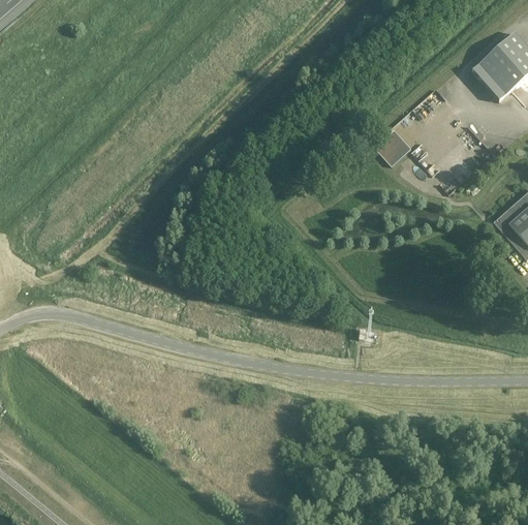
[(499,99),(527,72),(527,47),(514,31),(471,68),(499,99)]
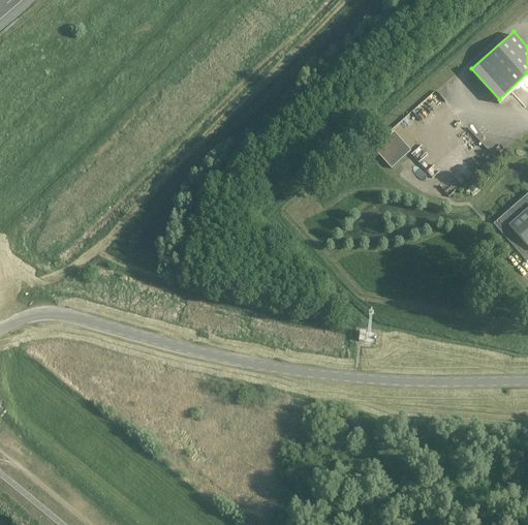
[(425,107),(416,112),(420,118),(428,113),(425,107)]
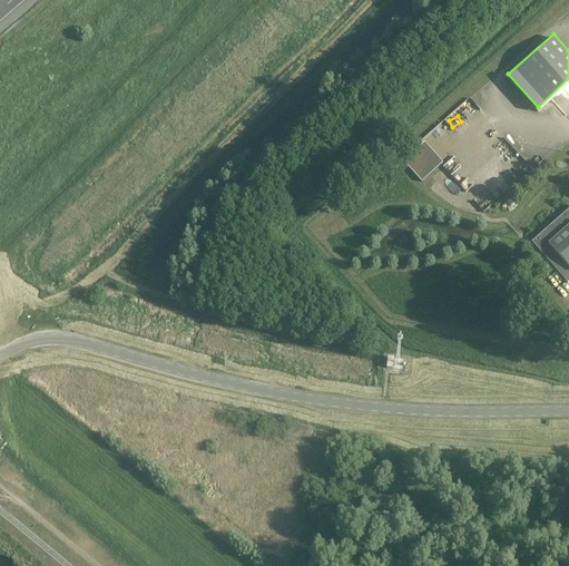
[(486,136),(492,142),(497,136),(491,130),(486,136)]
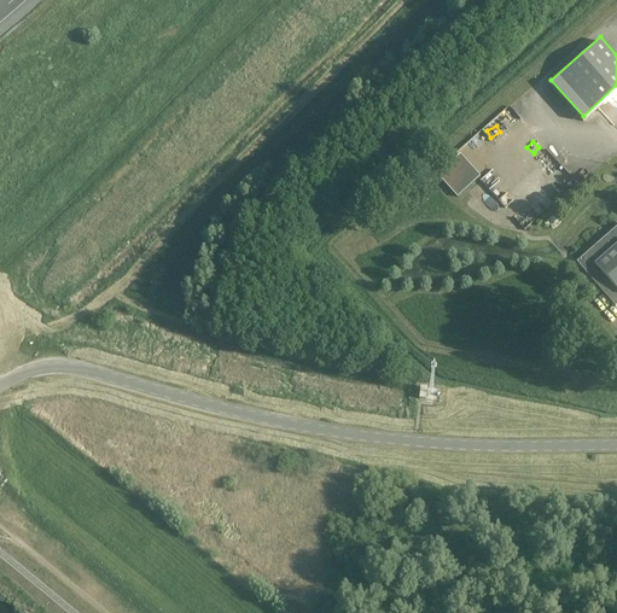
[(441,174),(463,155),(459,150),(436,169),(441,174)]
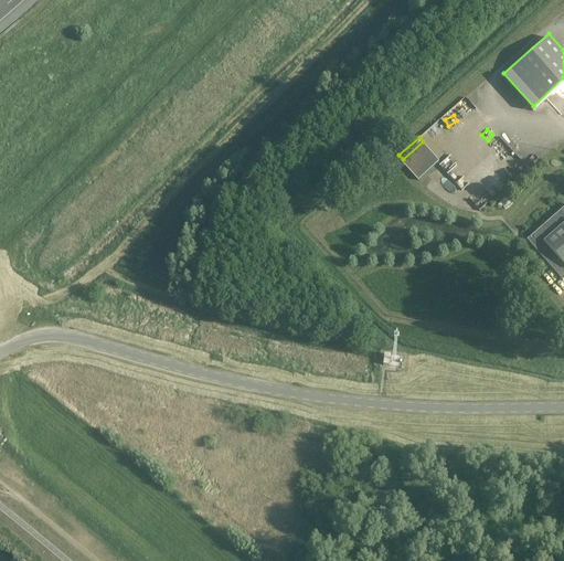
[(403,159),(406,163),(426,146),(423,141),(403,159)]
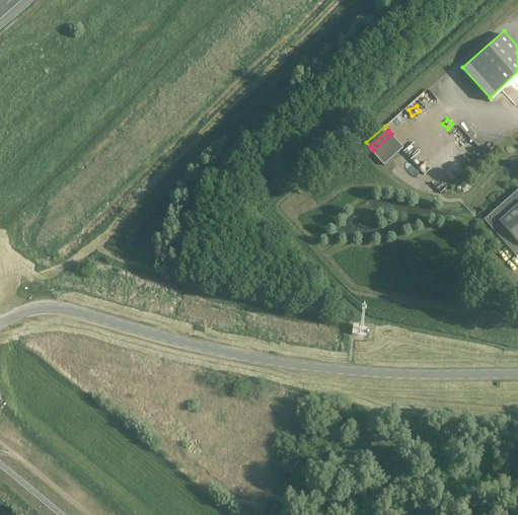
[(395,137),(391,134),(373,150),(376,153),(395,137)]
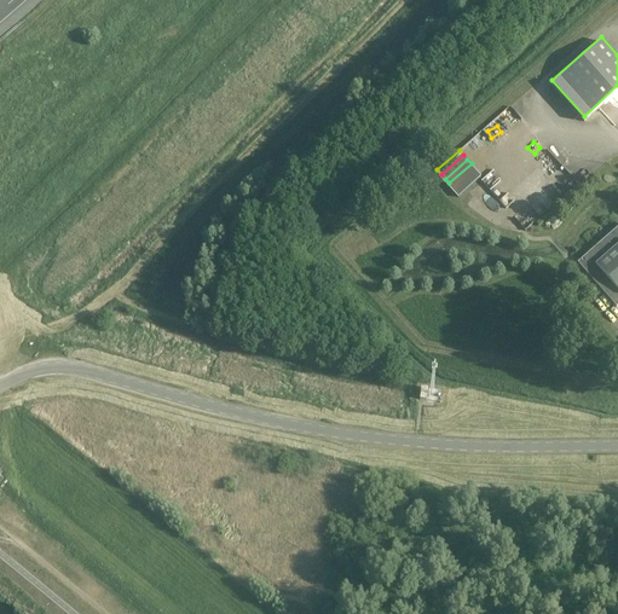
[(472,163),(449,183),(452,187),(475,168),(472,163)]
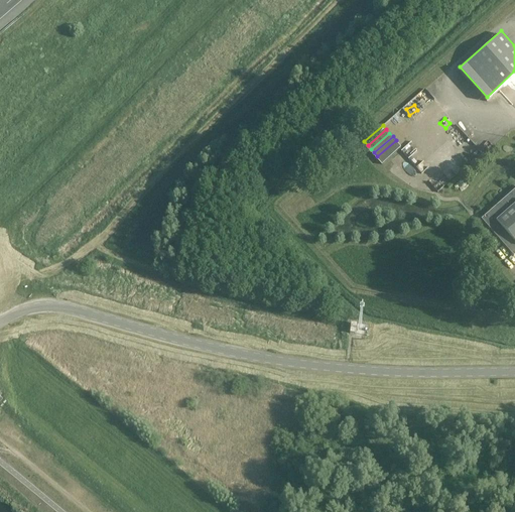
[(396,140),(377,156),(380,160),(399,143),(396,140)]
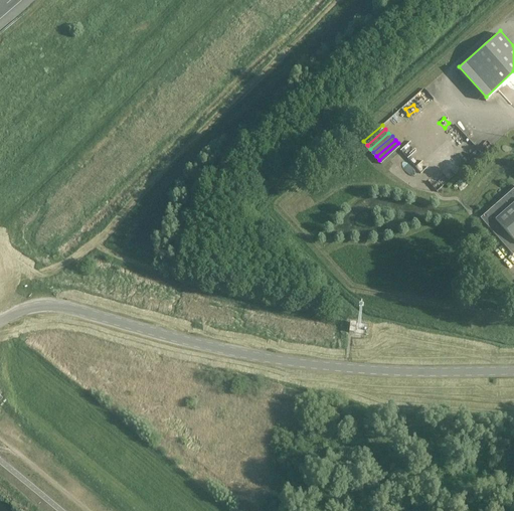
[(416,165),(420,170),(426,166),(422,161),(416,165)]
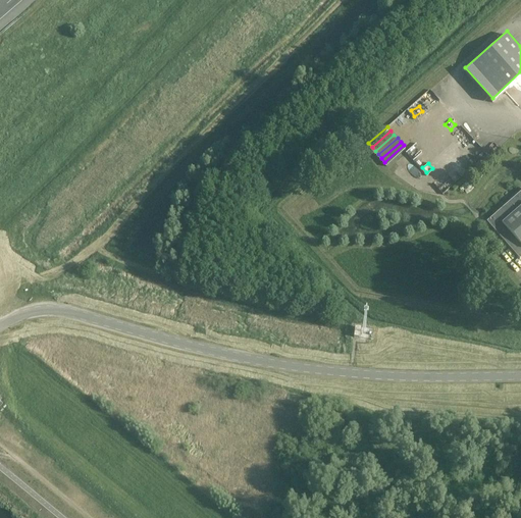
[(520,187),(485,218),(518,256),(520,253),(520,187)]
